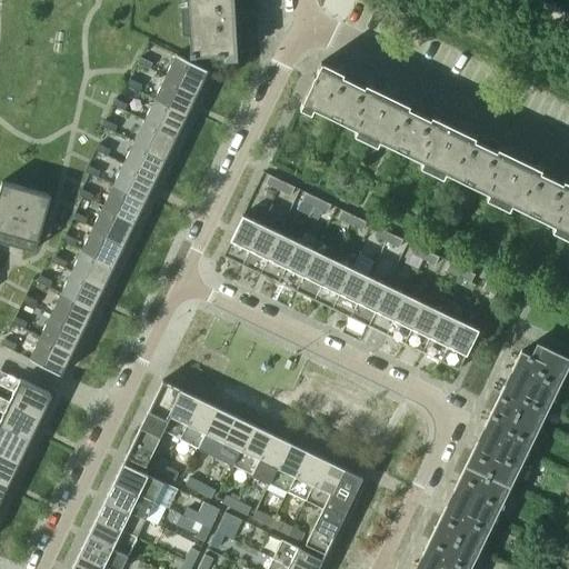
[(186,0),(190,55),(216,53),(216,55),(222,53),(222,59),(237,59),(232,0),(186,0)]
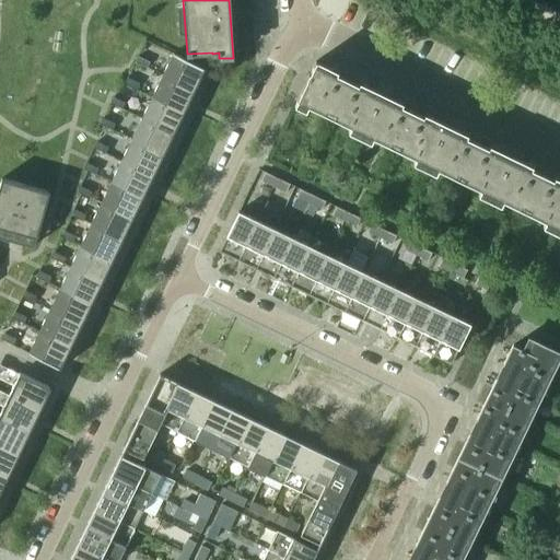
[(173,53),(163,76),(194,91),(205,68),(203,67),(199,66),(173,53)]
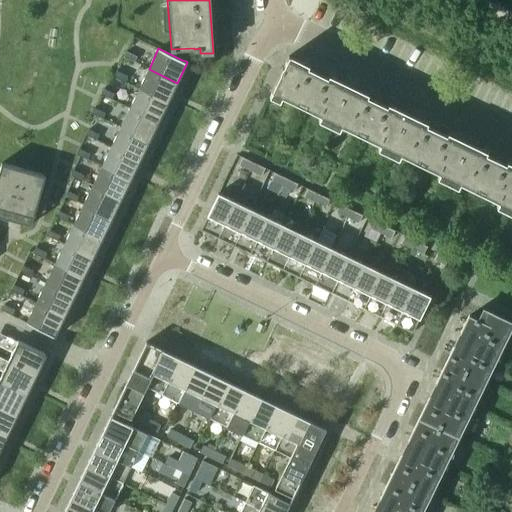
[(134,62),(137,56),(126,51),(123,57),(134,62)]
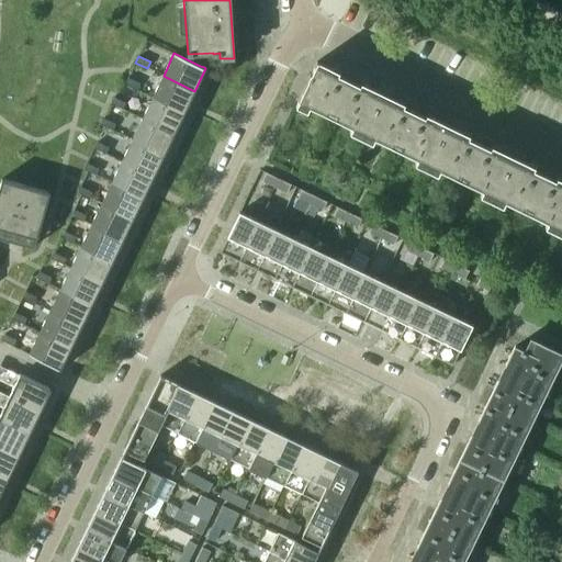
[(295,100),(358,131),(377,91),(315,62),(295,100)]
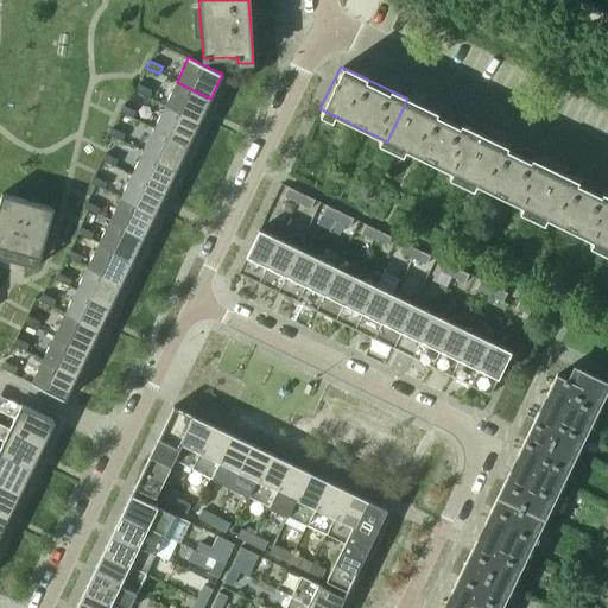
[(210,99),(177,82),(165,105),(200,121),(210,99)]
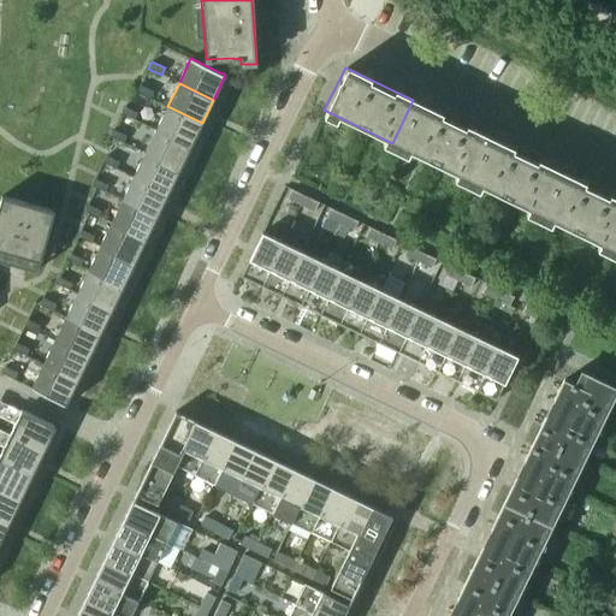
[(150,98),(153,92),(140,86),(137,92),(150,98)]
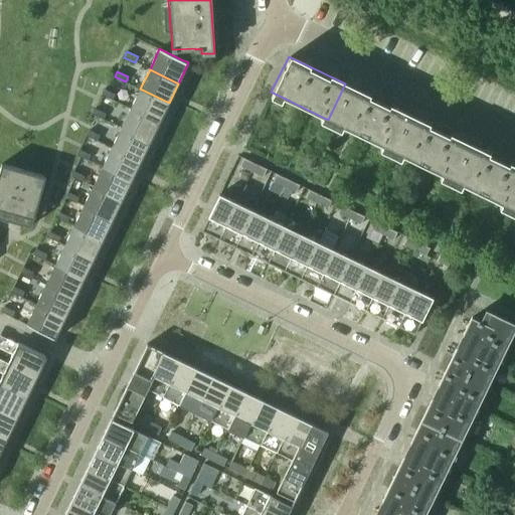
[(328,120),(384,147),(402,112),(345,83),(328,120)]
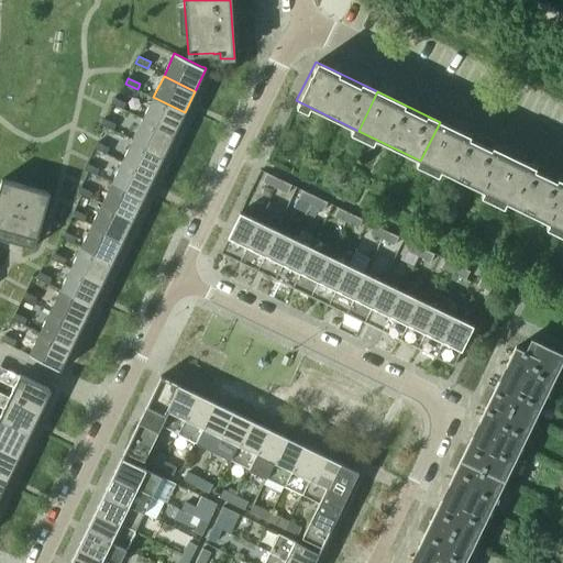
[(153,97),(143,119),(174,133),(185,112),(153,97)]
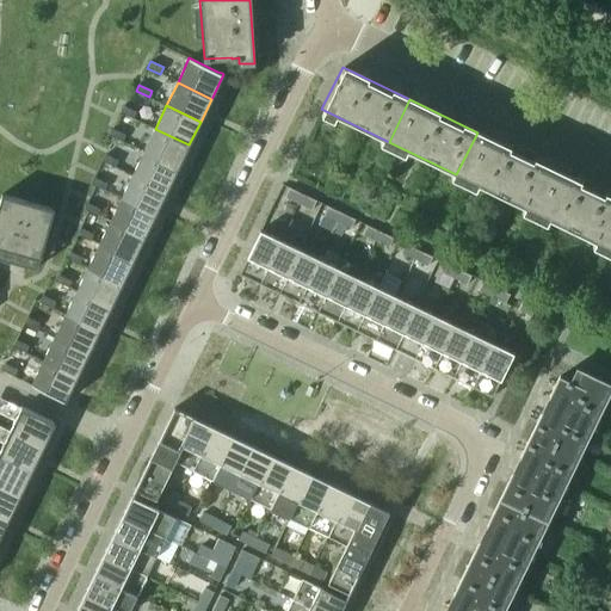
[(134,118),(136,112),(123,106),(121,112),(134,118)]
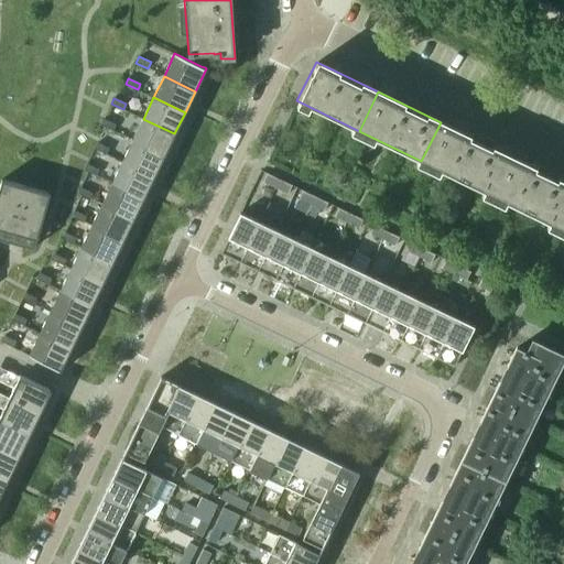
[(104,118),(101,125),(112,130),(116,125),(104,118)]
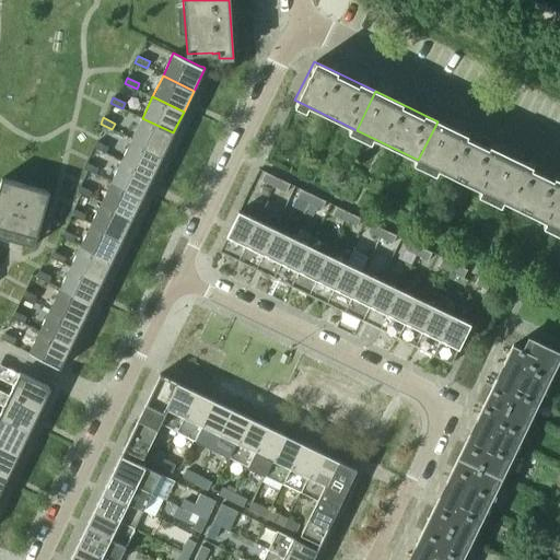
[(173,132),(142,118),(131,139),(163,154),(173,132)]
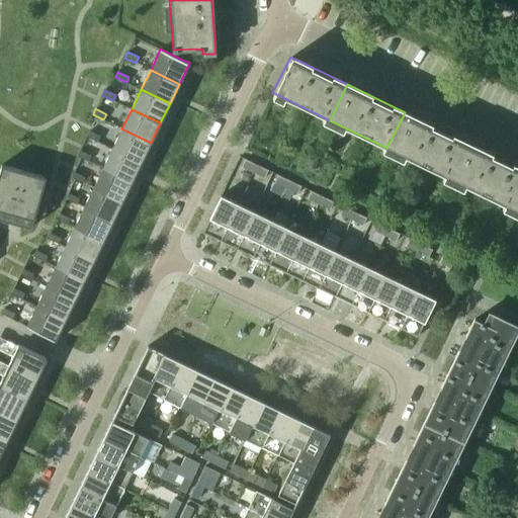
[(386,148),(444,176),(461,140),(405,112),(386,148)]
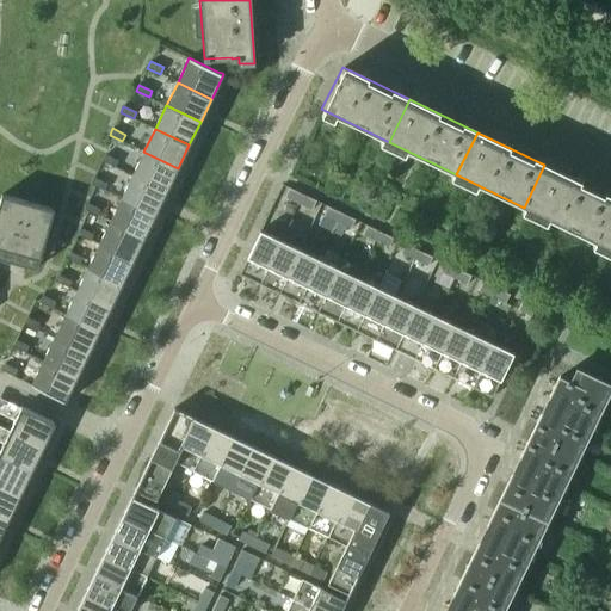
[(143,152),(133,176),(167,191),(178,168),(143,152)]
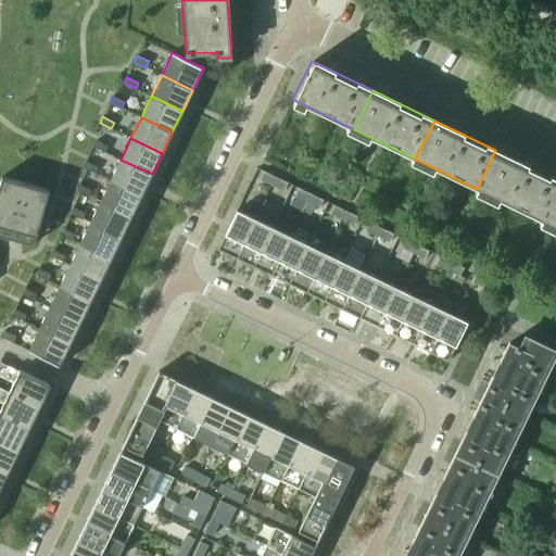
[(96,140),(93,146),(105,152),(108,146),(96,140)]
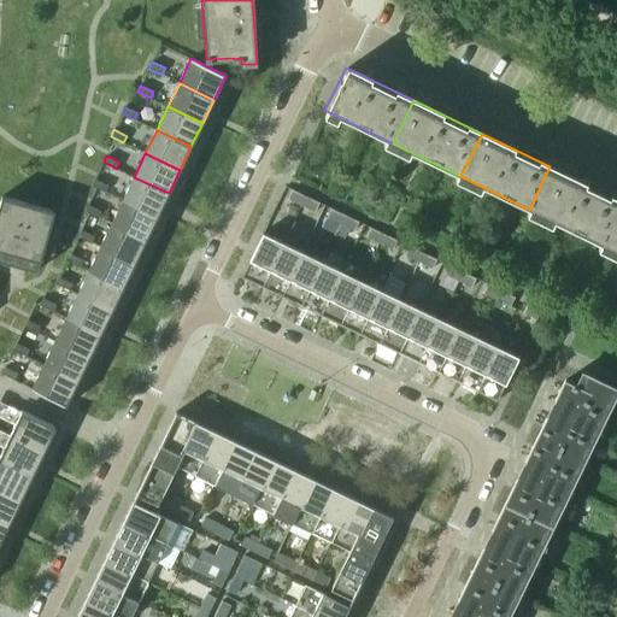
[(529,210),(598,242),(616,201),(616,199),(550,166),(529,210)]
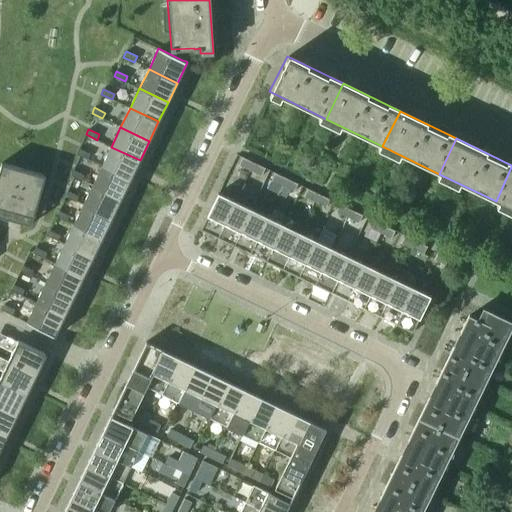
[(140,160),(111,147),(102,166),(130,180),(140,160)]
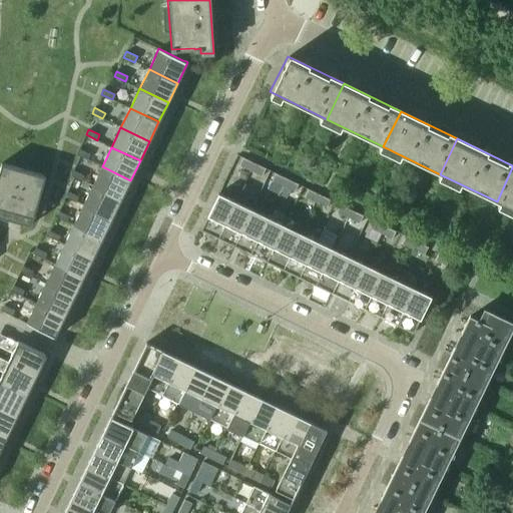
[(79,148),(76,154),(87,159),(90,153),(79,148)]
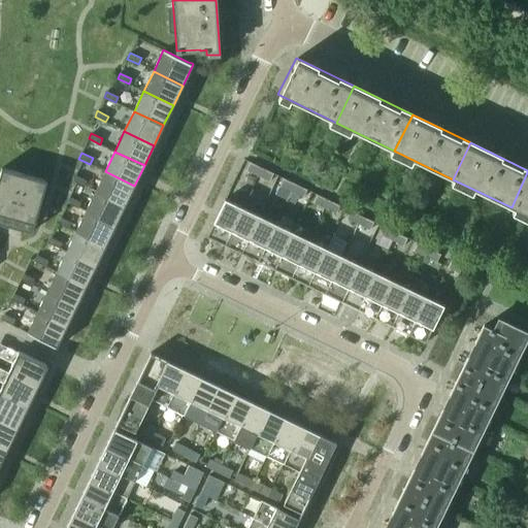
[(271,173),(248,162),(244,169),(268,180),(271,173)]
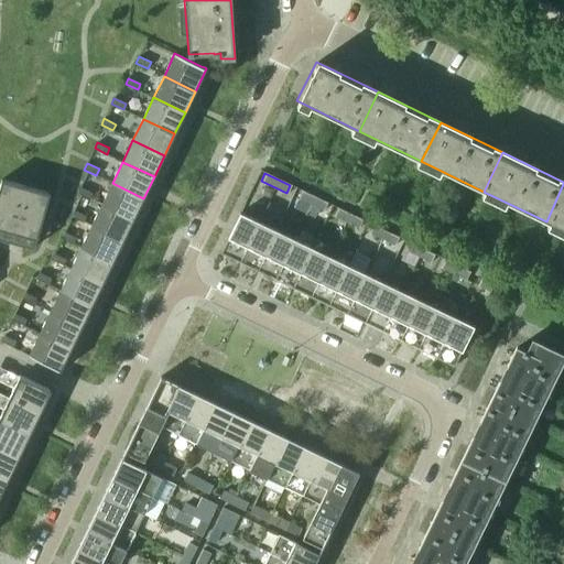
[(0,237),(33,248),(36,239),(38,239),(50,193),(1,180),(0,184),(0,237)]
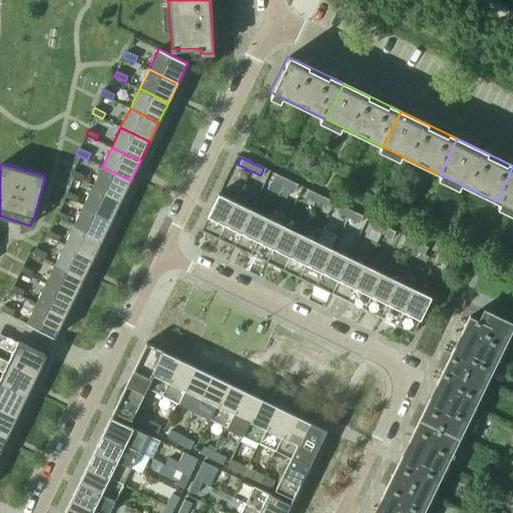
[(102,166),(92,185),(121,199),(130,180),(102,166)]
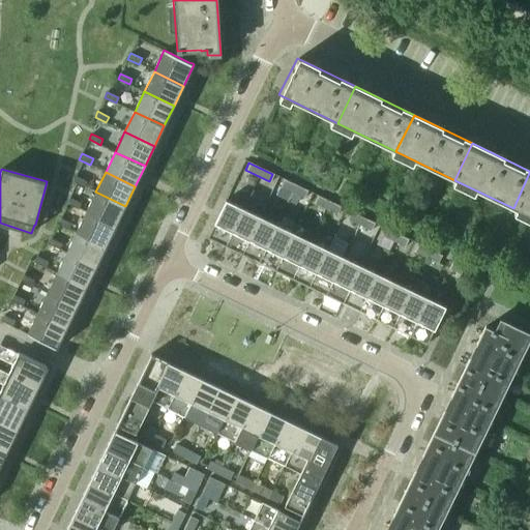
[(529,173),(513,208),(529,216),(529,173)]
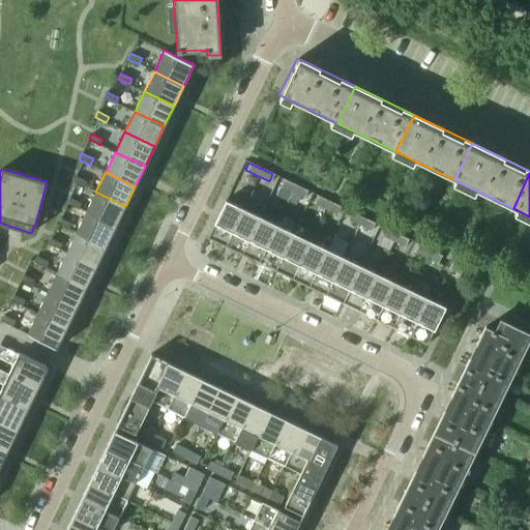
[(76,176),(74,181),(84,186),(87,181),(76,176)]
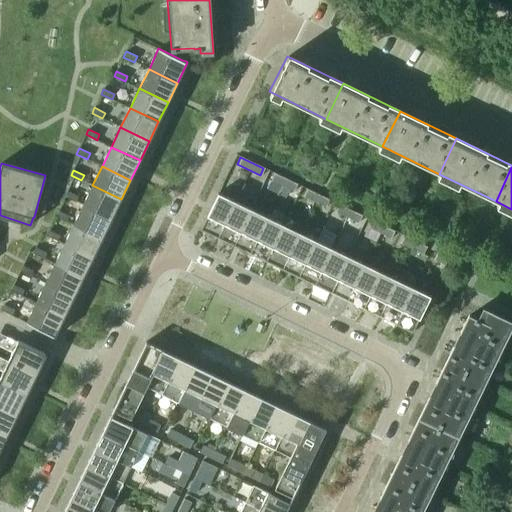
[(243,180),(247,173),(243,170),(239,177),(243,180)]
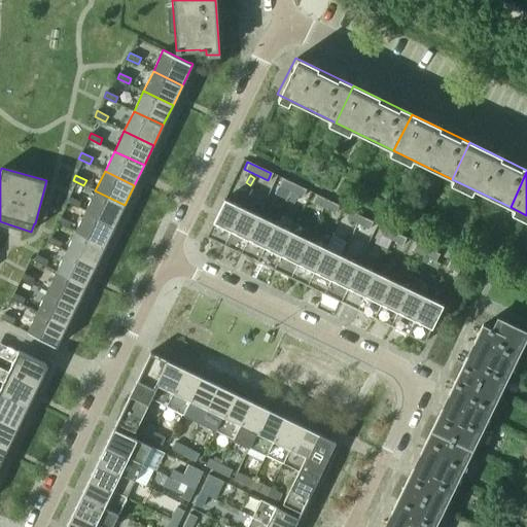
[(301,197),(305,188),(281,177),(277,185),(301,197)]
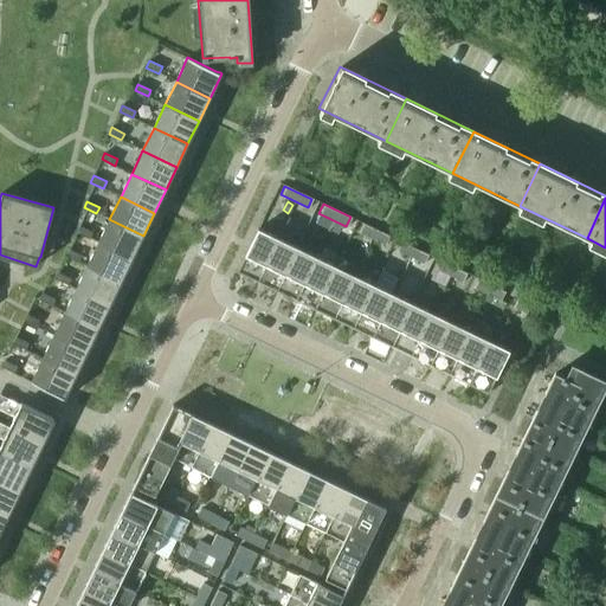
[(109,219),(104,231),(98,243),(133,259),(143,236),(109,219)]
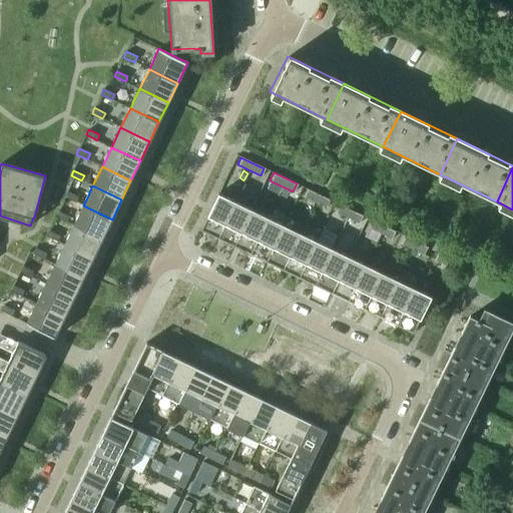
[(326,207),(329,199),(306,188),(303,196),(326,207)]
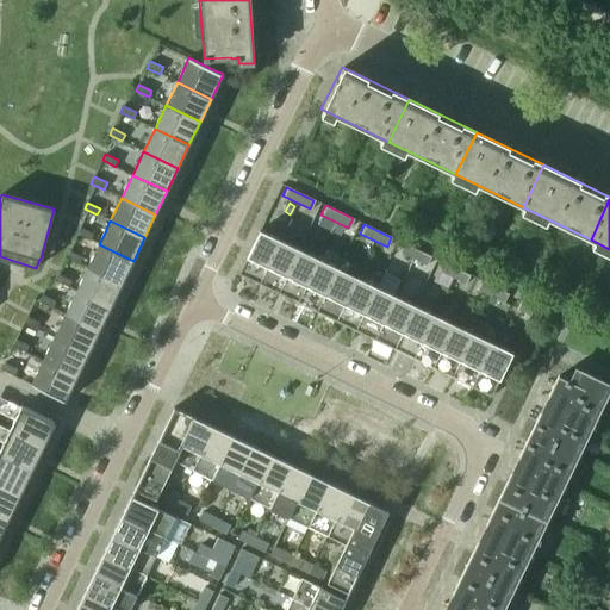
[(78,234),(91,240),(93,234),(81,228),(78,234)]
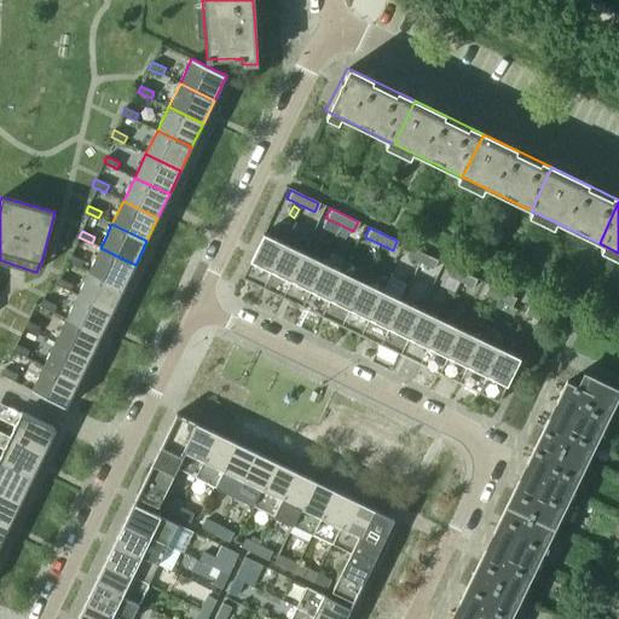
[(260,288),(282,243),(261,233),(239,278),(260,288)]
